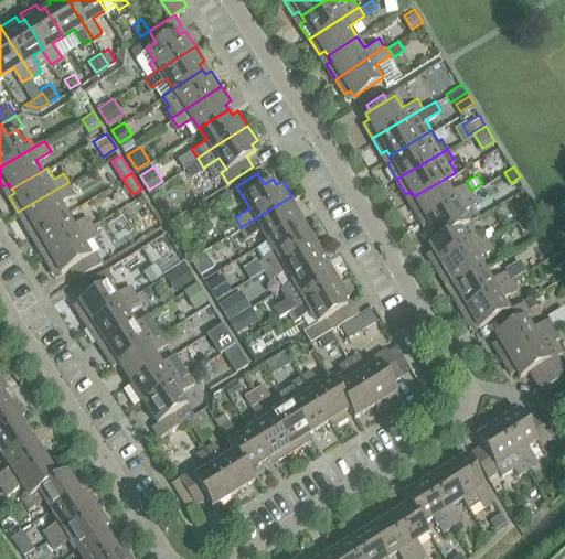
[(412,205),(420,221),(471,190),(466,181),(451,190),(445,179),(414,196),(417,202),(412,205)]
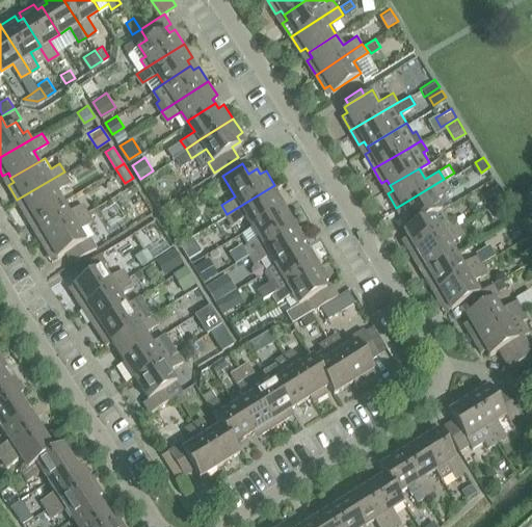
[(64,172),(17,200),(25,214),(31,211),(33,216),(62,200),(56,189),(71,181),(64,172)]
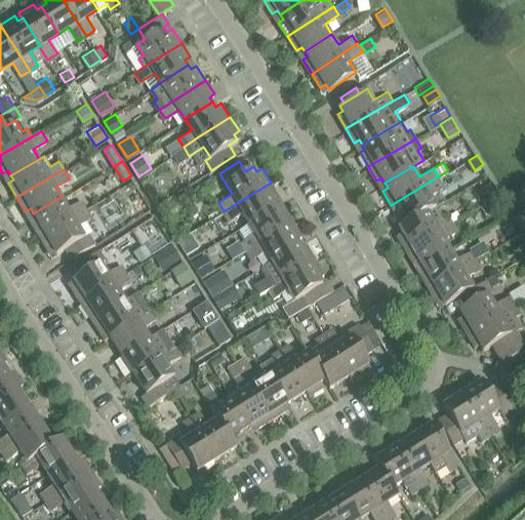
[(438,176),(391,205),(400,218),(405,215),(407,221),(408,221),(428,209),(428,210),(436,205),(430,194),(444,186),(438,176)]
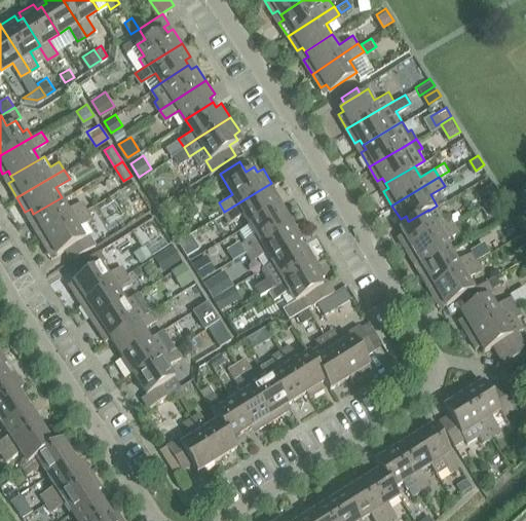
[(492,180),(480,188),(488,199),(499,192),(492,180)]
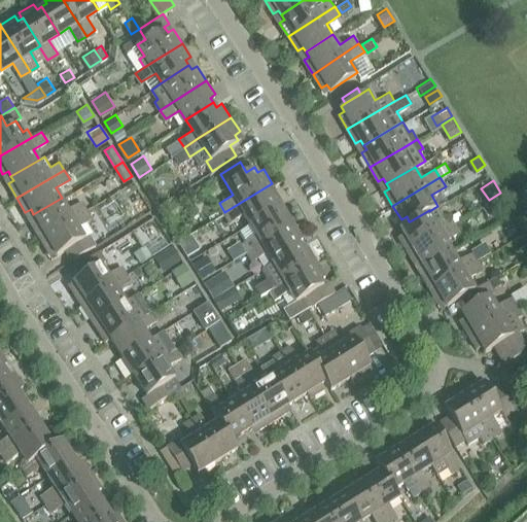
[(278,206),(275,201),(280,198),(272,183),(224,212),(230,220),(244,212),(250,222),(278,206)]
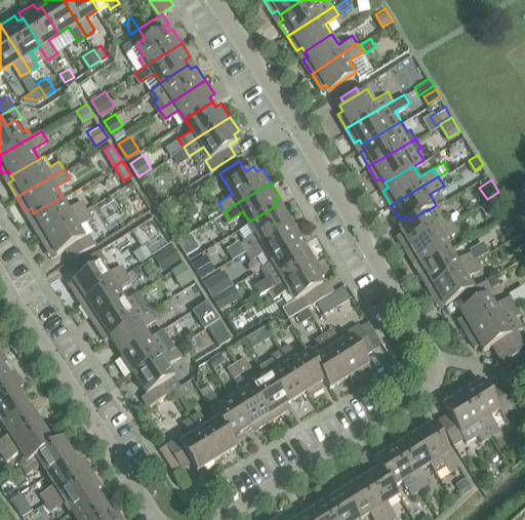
[(500,192),(481,204),(486,211),(506,199),(500,192)]
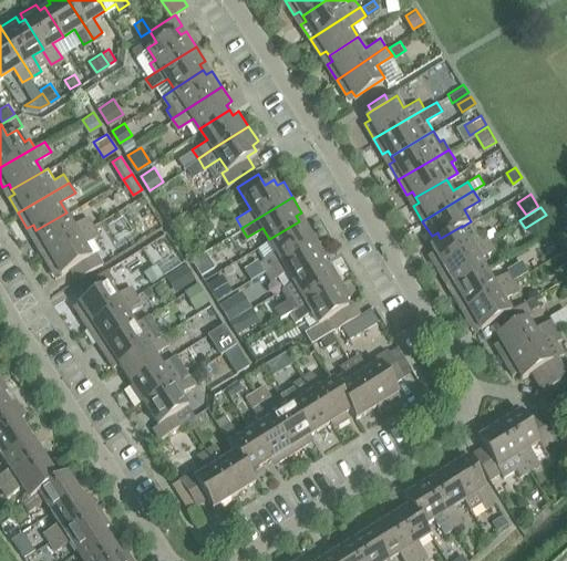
[(35,230),(39,235),(33,239),(42,253),(94,224),(88,215),(73,224),(66,213),(35,230)]
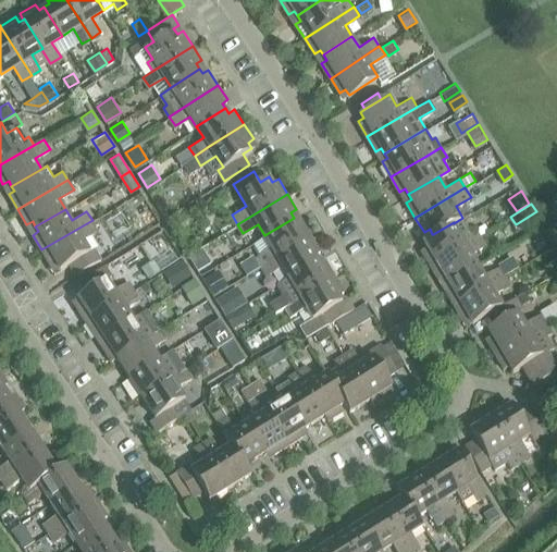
[(261,265),(311,235),(302,220),(297,223),(294,218),(264,235),(252,242),(259,253),(256,255),(261,265)]
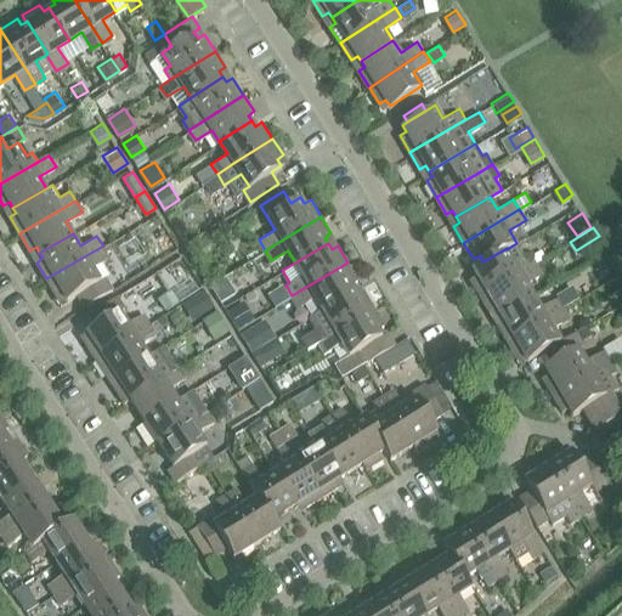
[(524,254),(516,243),(507,249),(507,248),(484,261),(482,261),(473,266),(476,273),(470,277),(480,294),(537,261),(531,250),(524,254)]
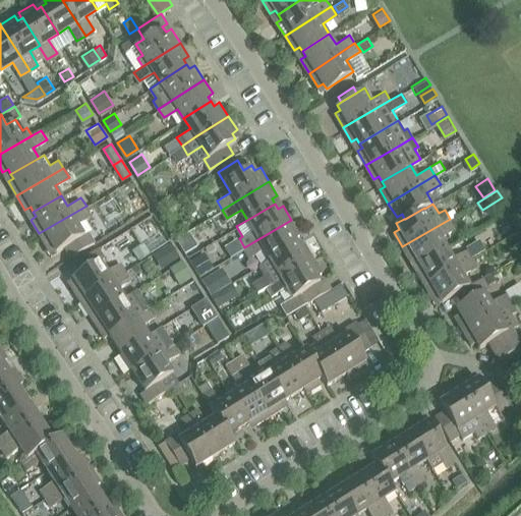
[(214,205),(206,210),(209,216),(218,211),(214,205)]
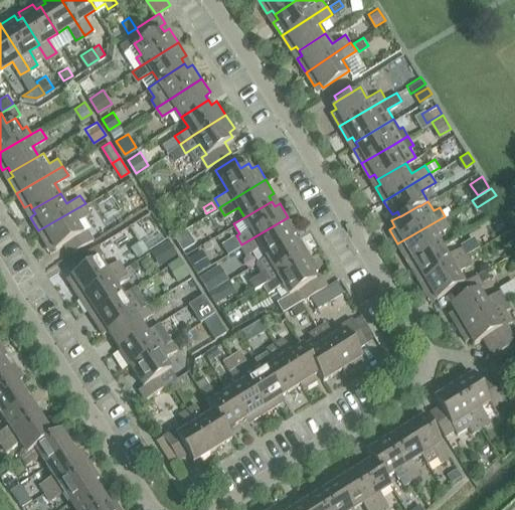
[(52,241),(55,247),(63,242),(69,252),(94,238),(88,228),(82,231),(76,220),(91,212),(86,203),(38,230),(47,244),(52,241)]
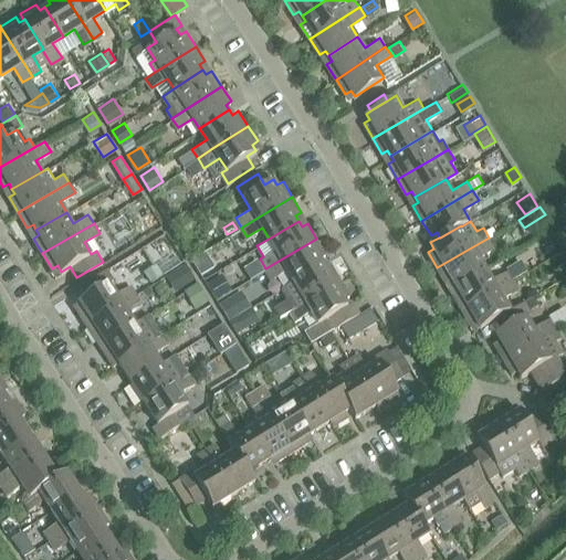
[(489,238),(437,267),(447,283),(452,280),(456,285),(485,266),(479,255),(494,246),(489,238)]
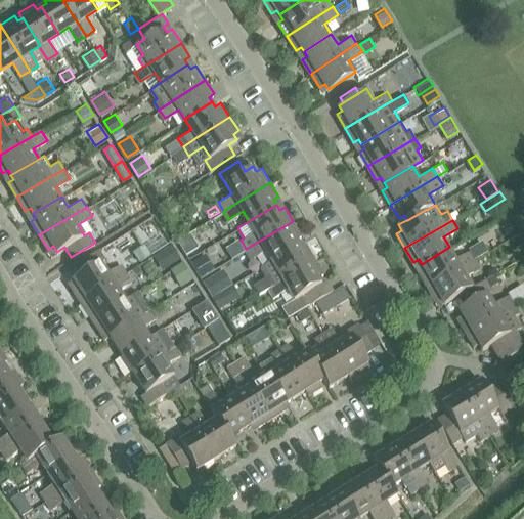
[(299,243),(296,239),(301,234),(293,221),(246,249),(251,258),(265,249),(271,259),(299,243)]
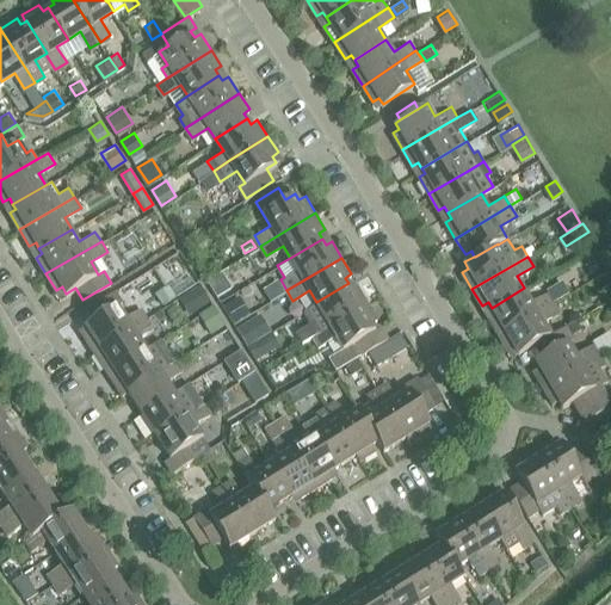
[(222,269),(207,278),(215,292),(230,282),(222,269)]
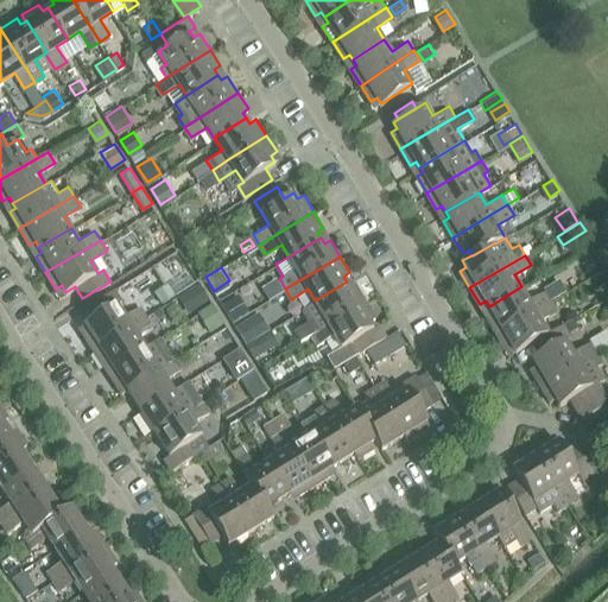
[(607,270),(606,267),(593,276),(599,285),(607,278),(607,270)]
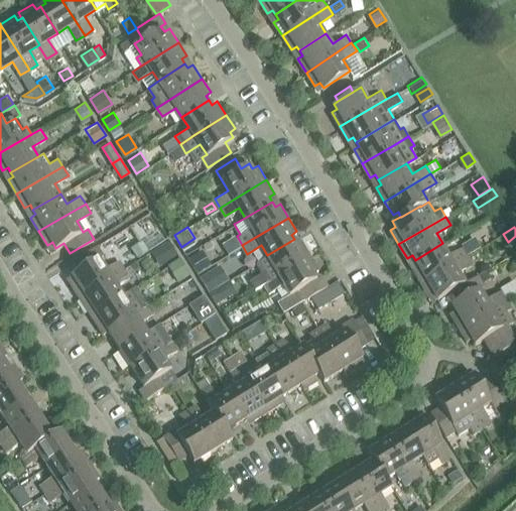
[(475,235),(461,243),(463,245),(468,254),(481,246),(475,235)]
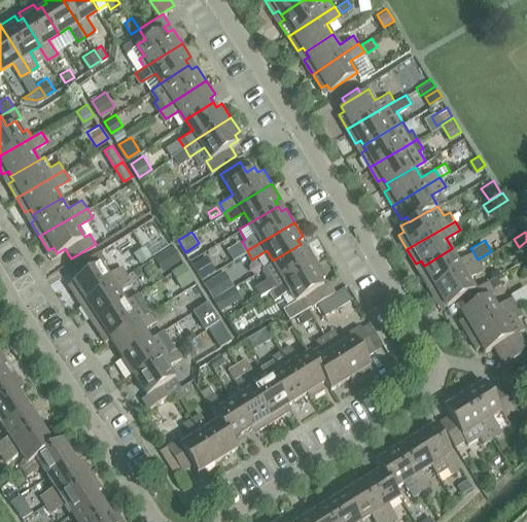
[(172,243),(154,254),(164,269),(181,257),(172,243)]
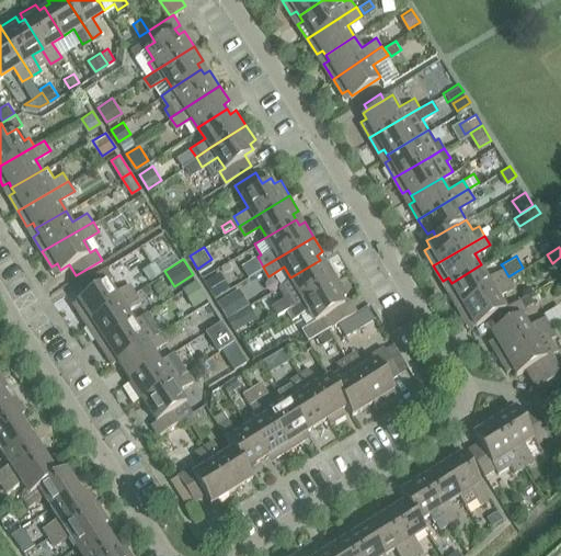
[(153,260),(142,267),(150,279),(161,271),(153,260)]
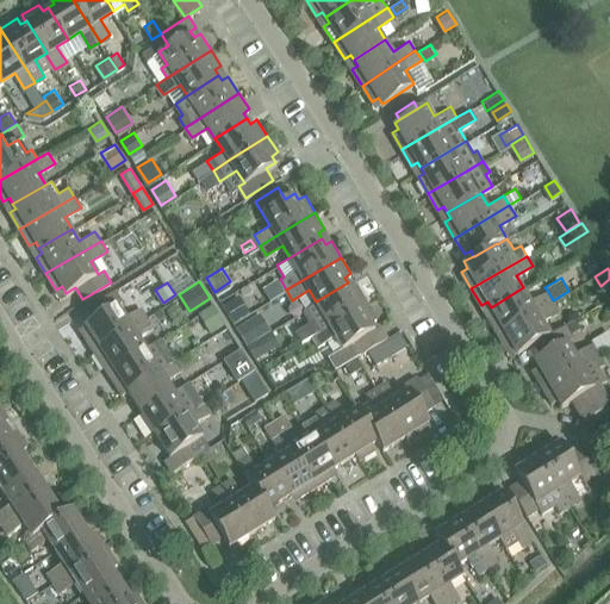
[(303,340),(312,334),(367,302),(358,285),(352,288),(348,282),(316,302),(303,310),(310,322),(297,329),(303,340)]
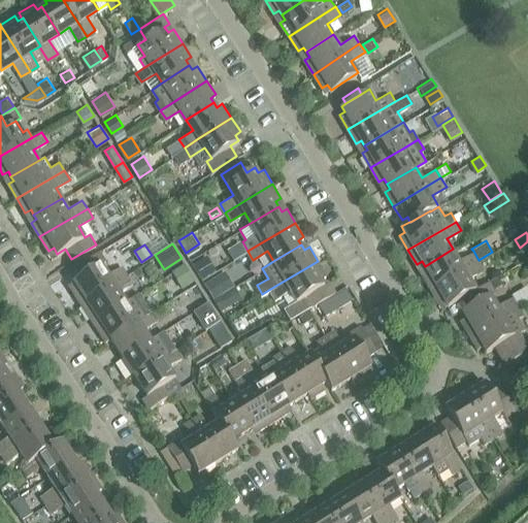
[(425,266),(427,270),(422,273),(430,288),(479,260),(473,251),(459,259),(453,249),(425,266)]
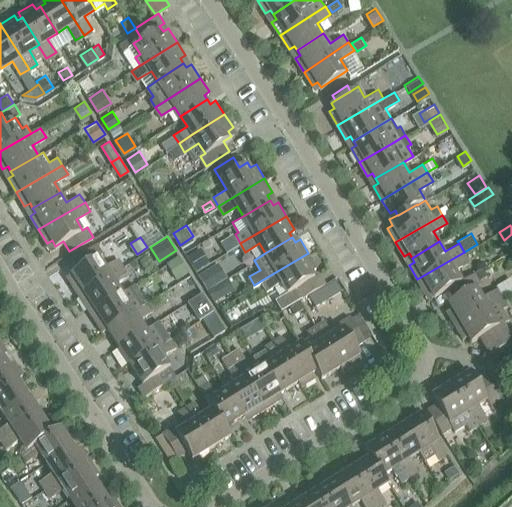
[(83,290),(123,264),(118,256),(104,265),(98,255),(102,252),(96,242),(73,257),(79,266),(71,271),(75,277),(70,280),(79,294),(84,291),(83,290)]
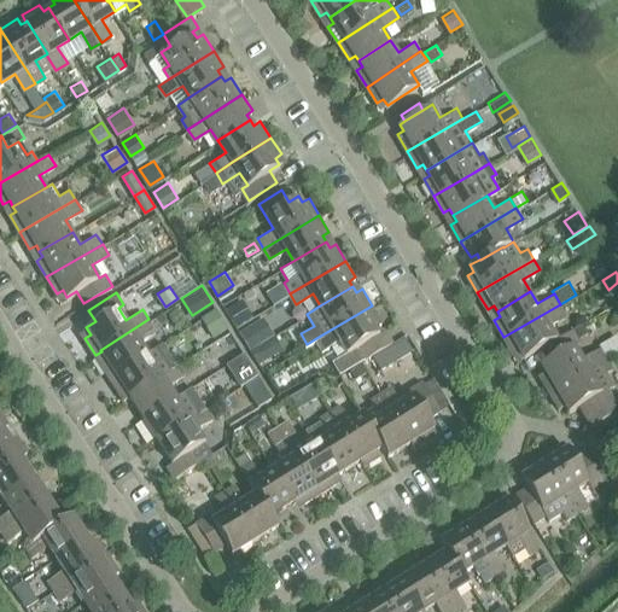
[(242,297),(226,306),(238,324),(252,314),(242,297)]
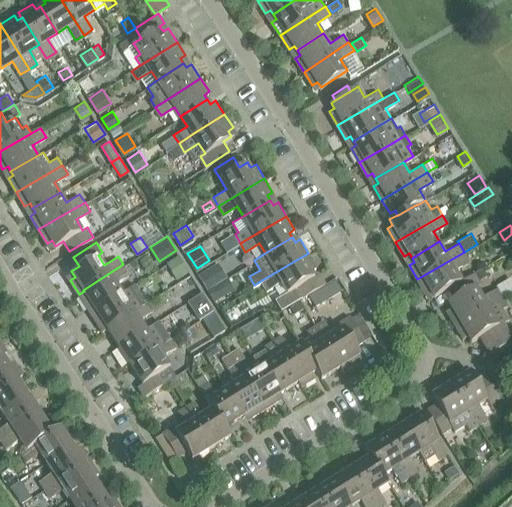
[(464,252),(417,279),(426,293),(431,290),(434,296),(451,286),(461,279),(455,268),(469,260),(464,252)]
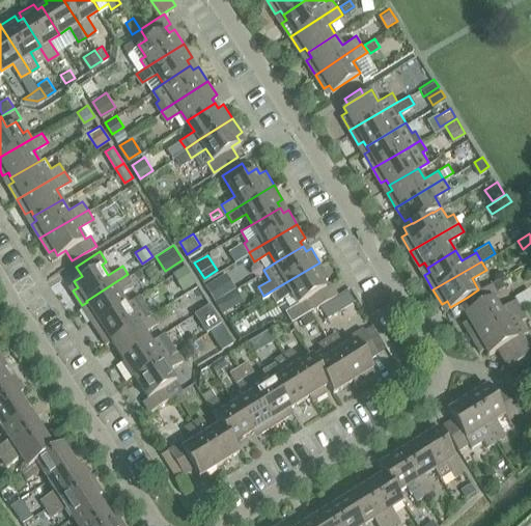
[(185,263),(172,271),(183,288),(196,280),(185,263)]
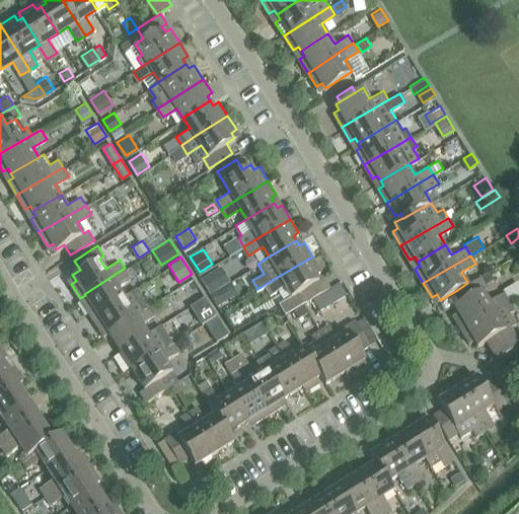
[(318,279),(315,274),(320,271),(312,257),(266,284),(271,293),(285,285),(291,296),(300,290),(306,300),(330,286),(324,276),(318,279)]
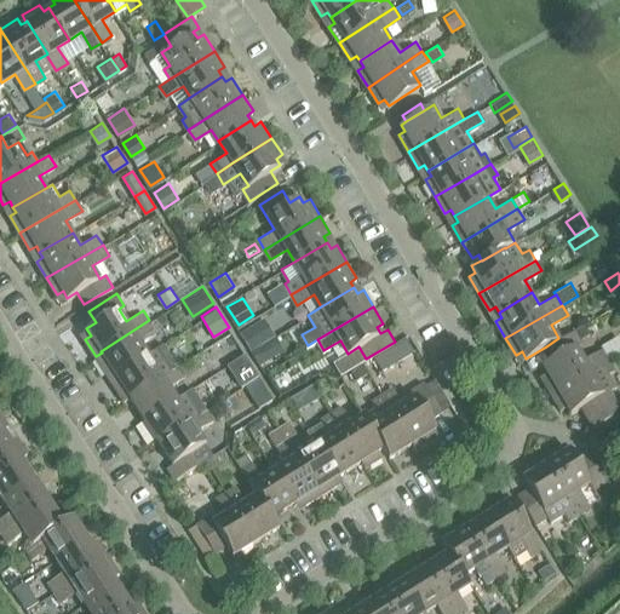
[(619,319),(604,328),(613,343),(619,337),(619,319)]
